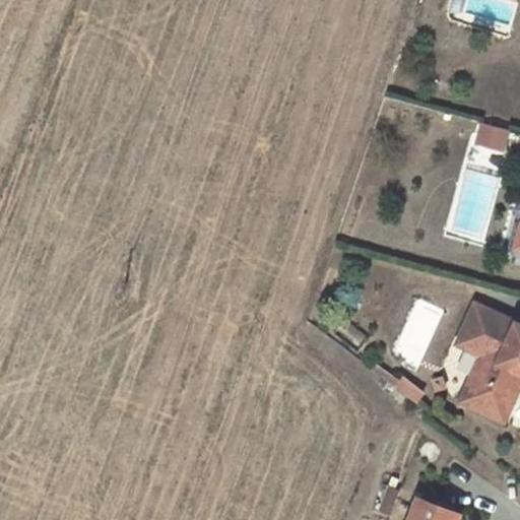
[(493,128),(480,125),(475,144),(488,147),(493,128)]
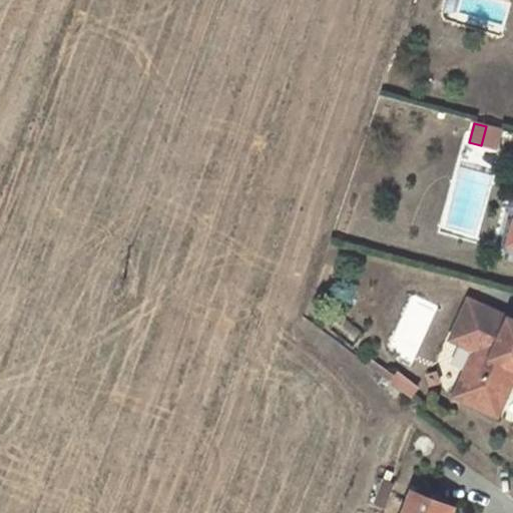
[(498,129),(486,126),(481,145),(493,148),(498,129)]
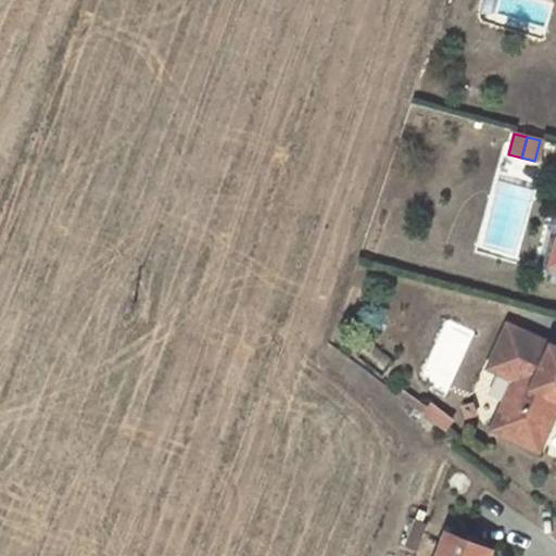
[(555,239),(554,241),(546,267),(552,276),(555,276),(555,239)]
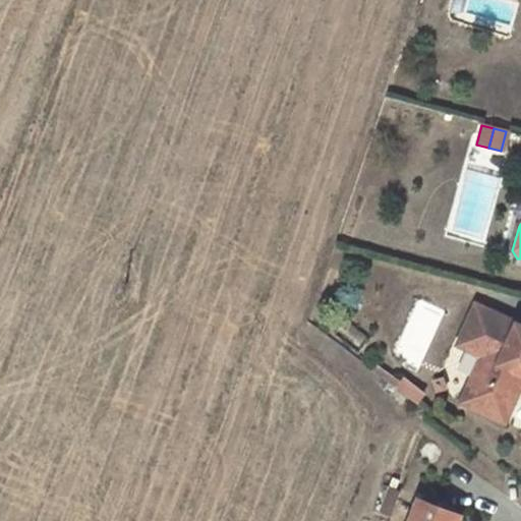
[(481,351),(457,396),(500,418),(520,378),(520,322),(478,300),(458,339),(481,351)]
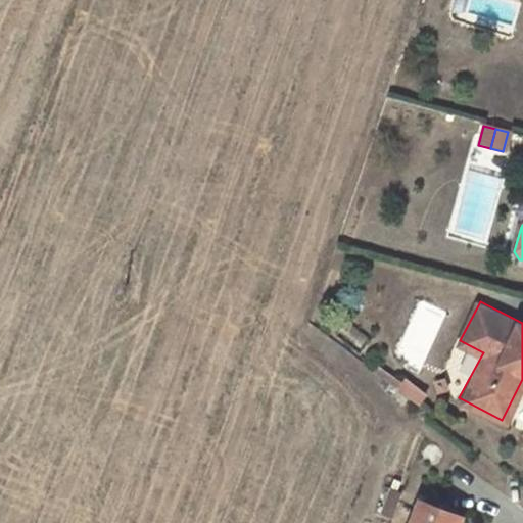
[(401,388),(421,403),(428,394),(409,379),(406,383),(381,365),(378,369),(402,388),(401,388)]
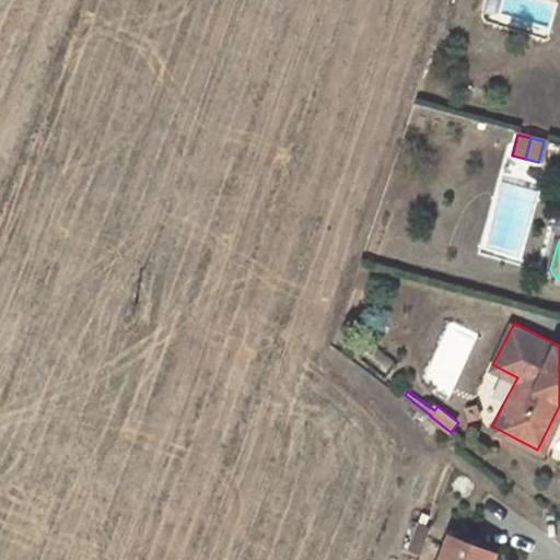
[(452,534),(440,559),(492,559),(496,555),(452,534)]
